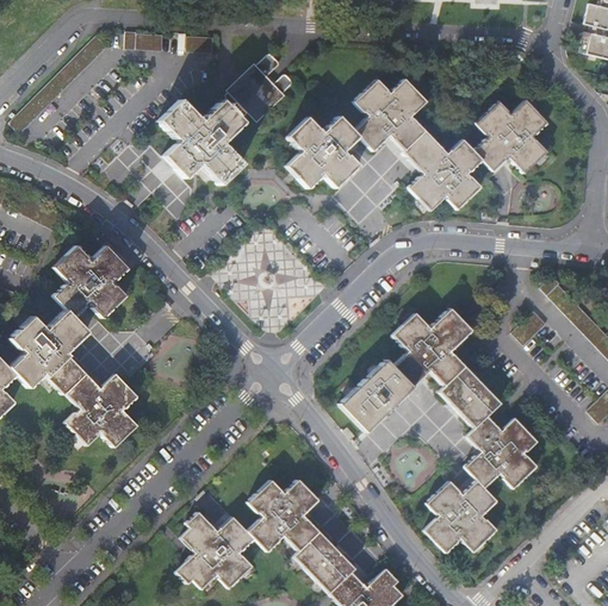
[(607,5),(590,1),(585,20),(607,26),(607,5)]
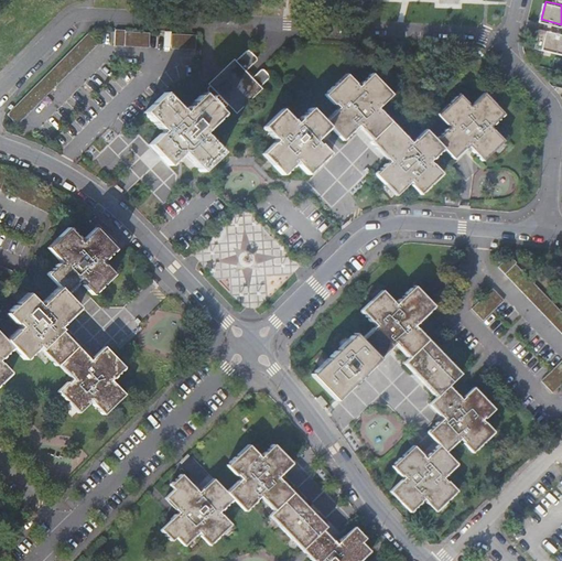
[(128,28),(118,27),(117,44),(152,45),(153,31),(128,30),(128,28)]
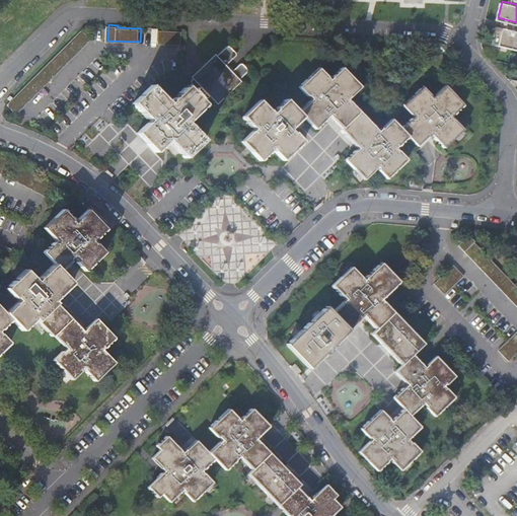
[(516,29),(497,24),(493,42),(516,48),(516,29)]
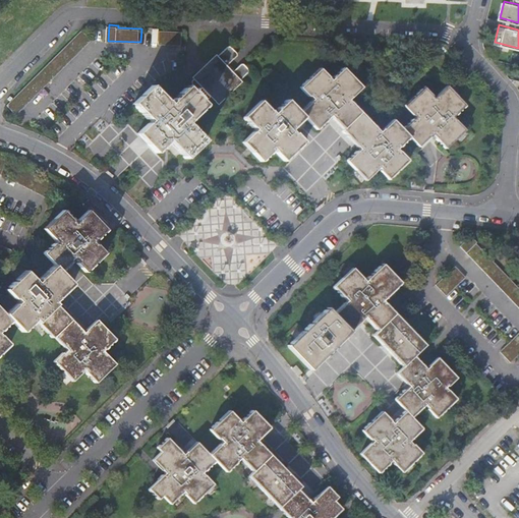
[(93,38),(83,29),(7,103),(16,113),(93,38)]
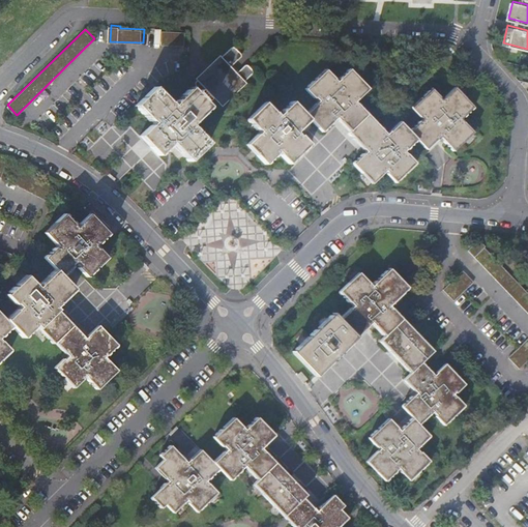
[(187,31),(165,30),(164,45),(187,46),(187,31)]
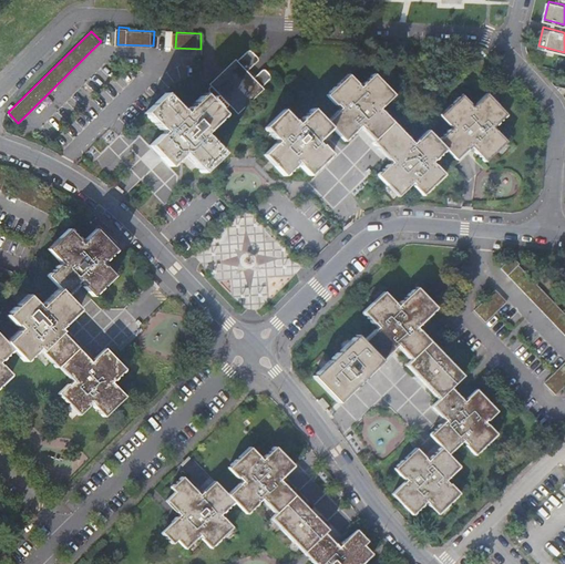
[(238,58),(211,85),(236,112),(273,75),(273,73),(268,69),(266,68),(265,68),(264,68),(255,77),(248,70),(259,59),(259,58),(259,55),(254,50),(252,49),(250,49),(249,49),(239,59),(238,58)]
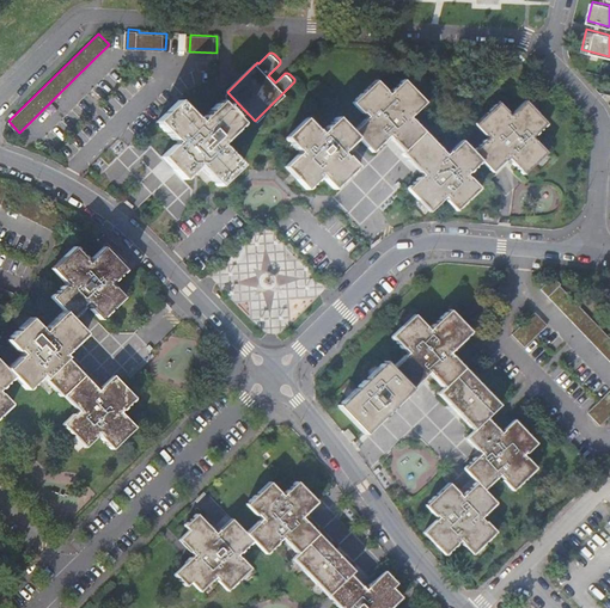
[(482,184),(481,183),(471,174),(470,176),(467,172),(469,170),(470,170),(483,158),(494,170),(506,159),(510,155),(525,171),(548,149),(537,139),(536,139),(532,135),(535,133),(536,131),(548,121),(526,98),(512,114),(508,110),(510,109),(500,100),(477,122),(490,135),(487,137),(475,149),(464,137),(451,149),(451,148),(447,152),(444,149),(444,147),(437,140),(414,116),(413,117),(410,115),(427,99),(406,78),(396,87),(390,92),(388,90),(389,88),(378,78),(354,100),(364,111),(366,110),(370,115),(354,129),(340,114),(323,130),(309,116),(290,134),(303,149),(287,164),(309,186),(318,177),(323,173),(336,186),(359,163),(351,153),(348,154),(345,151),(359,135),(374,149),(386,137),(386,136),(390,133),(394,136),(395,136),(407,148),(404,151),(422,169),(421,170),(425,173),(409,186),(431,208),(438,202),(446,194),(450,197),(449,198),(458,208),(482,184)]
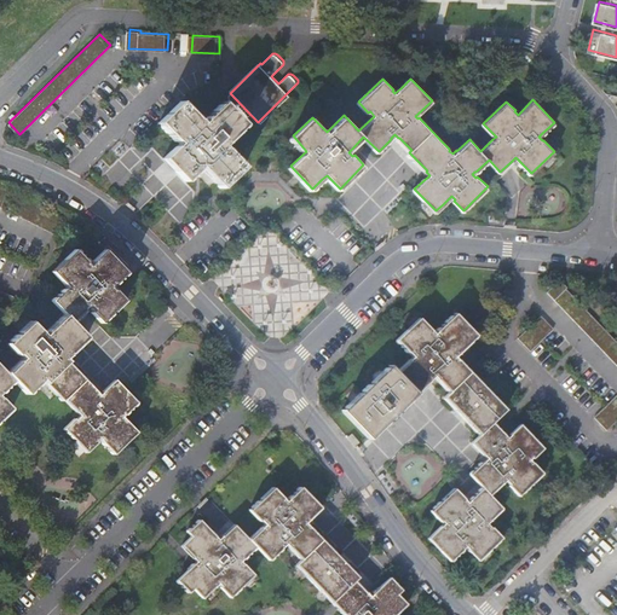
[(161,121),(179,138),(182,141),(167,156),(189,178),(195,172),(203,163),(225,185),(246,164),(226,144),(248,121),(226,99),(205,121),(184,99),(161,121)]
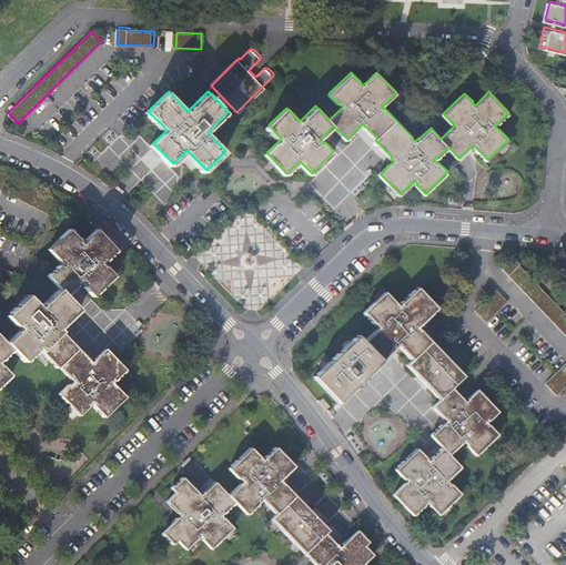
[(218,93),(214,97),(223,106),(225,102),(218,93)]
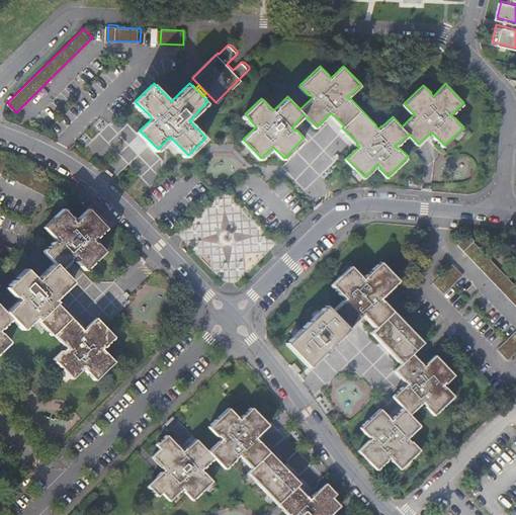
[(55,181),(20,164),(13,177),(48,195),(55,181)]
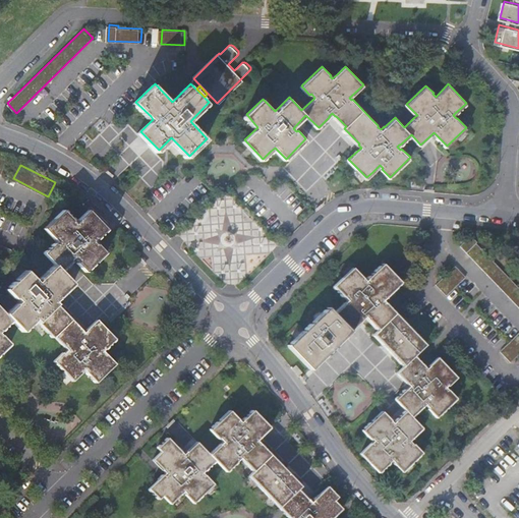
[(108,250),(106,248),(99,242),(98,242),(95,240),(98,237),(98,238),(109,227),(91,209),(80,219),(80,220),(77,222),(75,220),(75,219),(66,209),(47,227),(56,237),(57,237),(60,239),(58,242),(57,242),(47,251),(57,263),(42,278),(42,279),(40,281),(37,278),(37,277),(29,269),(9,288),(16,296),(18,295),(21,299),(8,312),(0,303),(0,353),(12,342),(4,333),(3,334),(0,331),(0,330),(2,328),(4,328),(14,319),(25,330),(35,321),(35,320),(38,317),(69,350),(66,353),(65,353),(56,361),(74,381),(88,368),(100,381),(120,361),(107,348),(119,336),(100,318),(88,330),(60,301),(59,301),(56,299),(75,281),(63,269),(72,260),(74,260),(76,256),(79,260),(78,261),(88,270),(108,250)]
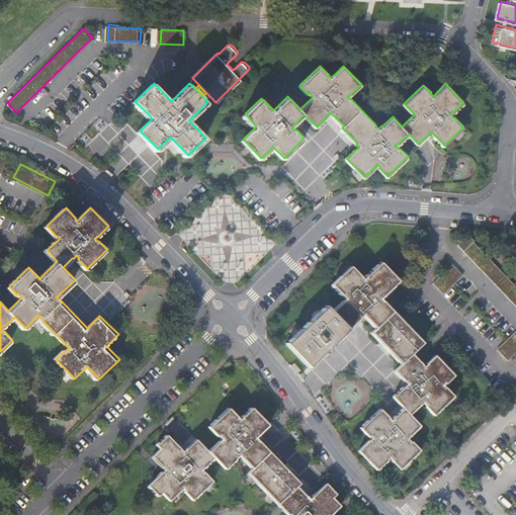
[(469,232),(457,243),(515,304),(515,284),(474,241),(476,238),(469,232)]
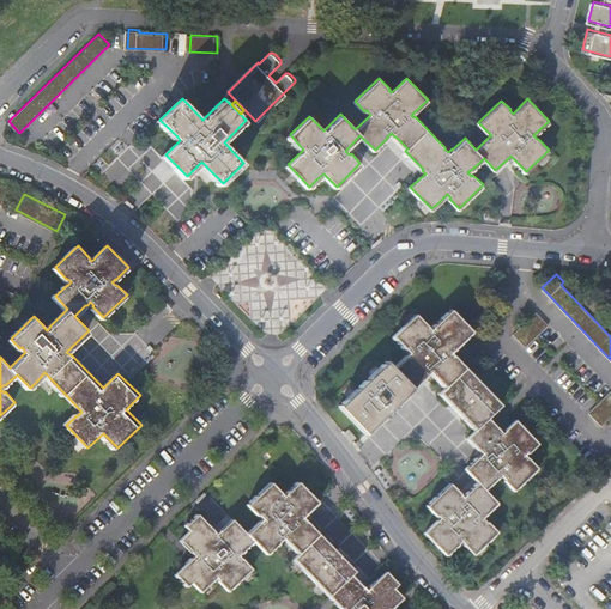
[(18,293),(0,286),(0,305),(12,310),(18,293)]
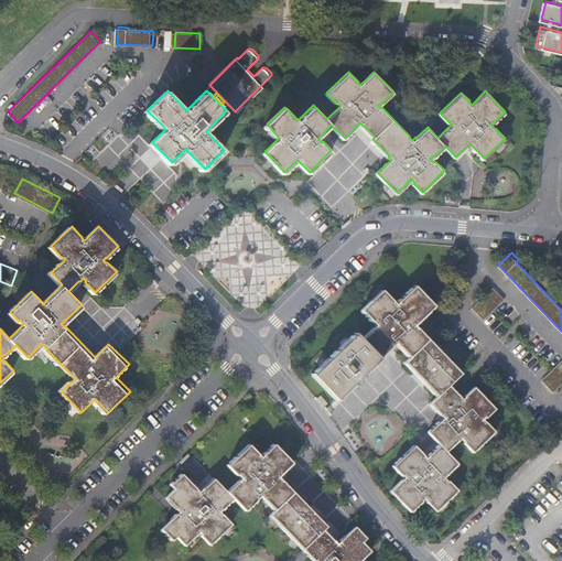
[(314,373),(320,379),(338,398),(350,386),(393,345),(392,344),(396,341),(399,344),(400,343),(411,355),(406,360),(439,394),(431,401),(445,416),(430,431),(441,443),(427,457),(424,454),(424,453),(417,444),(395,464),(402,473),(404,473),(407,476),(404,478),(403,478),(392,488),(412,509),(423,498),(424,498),(425,496),(429,499),(436,508),(458,488),(450,478),(449,481),(444,475),(460,462),(447,450),(462,435),(466,440),(465,441),(474,450),(495,430),(487,421),(485,421),(483,418),(485,416),(486,416),(496,407),(475,386),(467,394),(466,395),(463,398),(461,396),(462,395),(450,383),(462,371),(419,326),(418,326),(414,323),(435,303),(417,283),(399,300),(399,301),(397,303),(393,301),(395,299),(384,288),(363,308),(373,319),(375,319),(378,322),(363,336),(357,331),(314,373)]
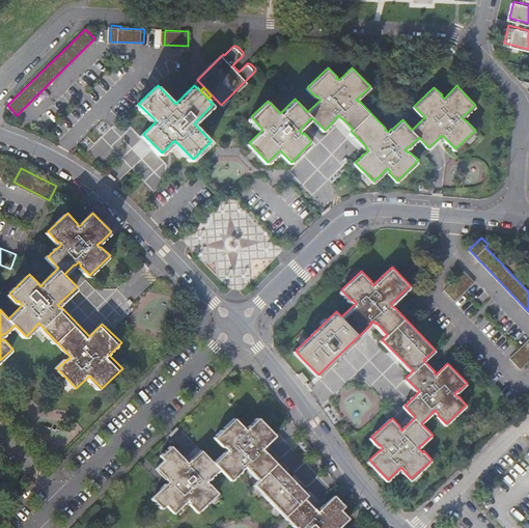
[(465,270),(455,278),(466,289),(475,281),(465,270)]
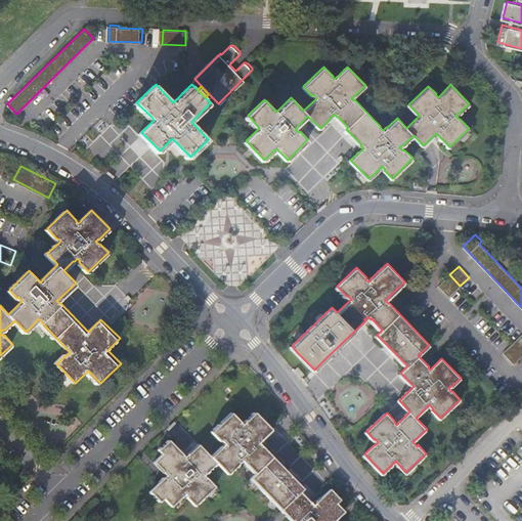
[(440,284),(450,295),(460,286),(449,274),(440,284)]
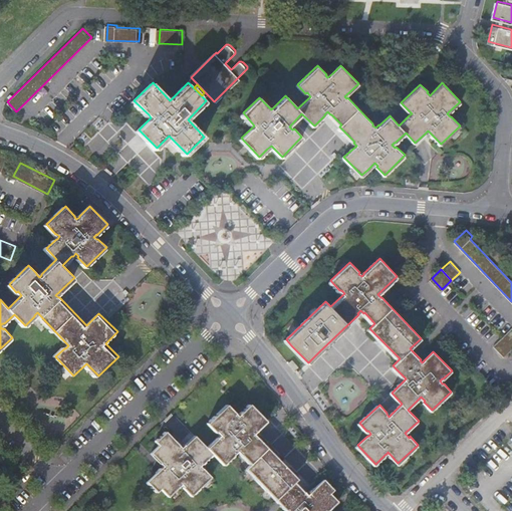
[(511,329),(503,336),(511,345),(511,329)]
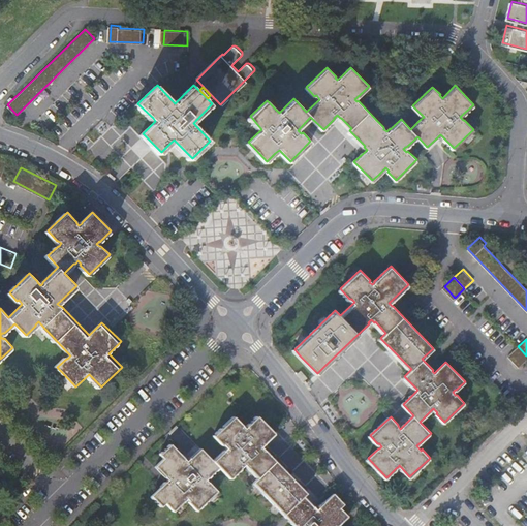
[(518,346),(508,354),(519,367),(526,360),(526,356),(518,346)]
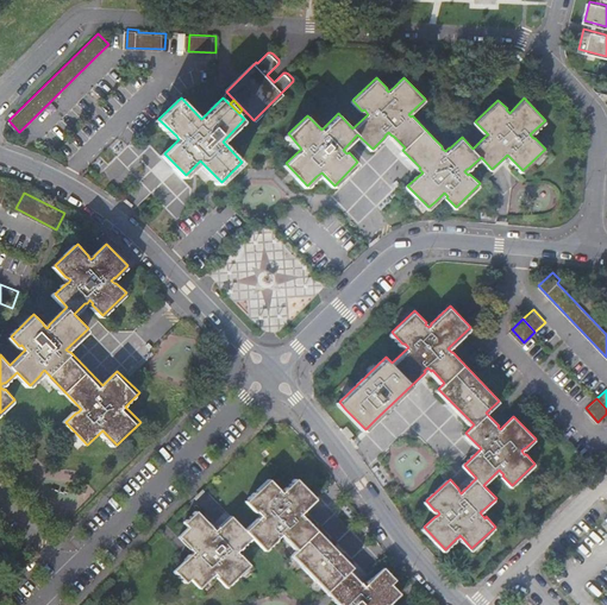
[(355,432),(348,423),(343,428),(350,436),(355,432)]
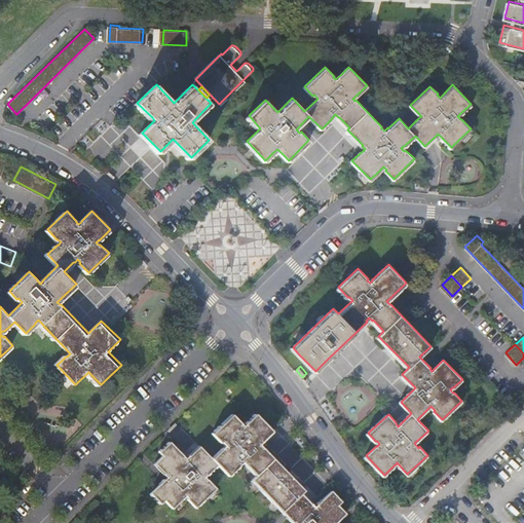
[(227,444),(214,456),(220,463),(231,475),(241,464),(240,463),(245,460),(258,474),(254,479),(294,521),(295,520),(297,522),(296,522),(334,522),(346,512),(339,503),(343,499),(333,489),(316,505),(312,501),(303,492),(306,489),(265,445),(264,446),(261,443),(275,430),(265,419),(258,412),(248,422),(248,423),(246,425),(242,422),(244,422),(234,413),(215,432),(223,440),(224,440),(227,444)]
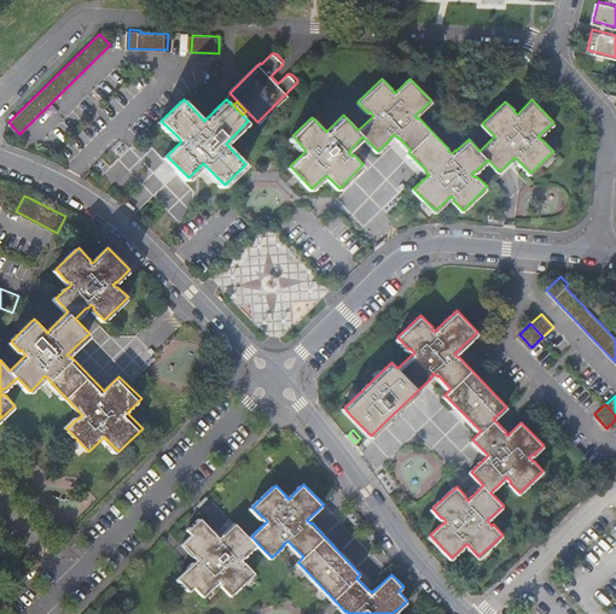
[(251,536),(237,521),(221,537),(218,533),(219,532),(203,516),(190,528),(195,533),(185,542),(199,557),(180,577),(191,589),(196,585),(205,595),(221,579),(224,583),(224,584),(232,594),(256,571),(247,561),(245,562),(242,559),(245,555),(247,555),(259,544),(251,536)]
